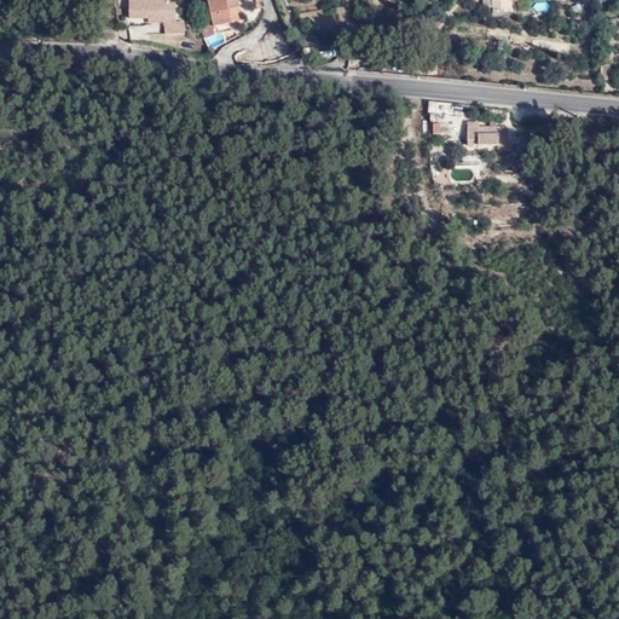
[(128,0),(128,21),(148,21),(175,21),(175,7),(168,7),(168,0),(128,0)]
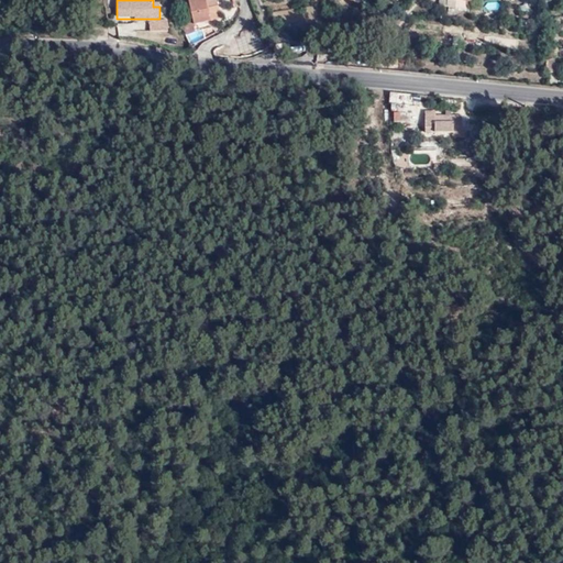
[(210,24),(205,0),(188,0),(187,0),(194,28),(210,24)]
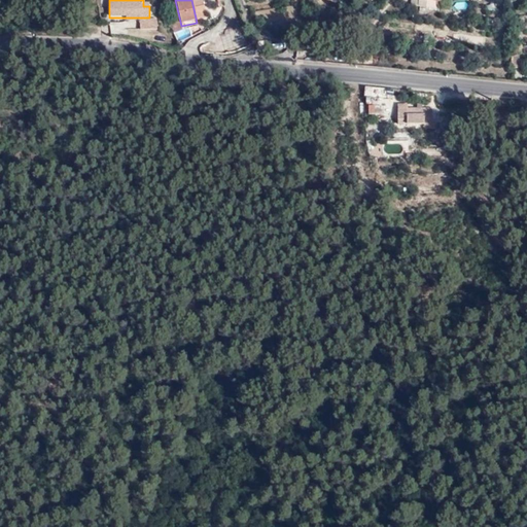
[(438,0),(435,0),(430,0),(430,8),(437,8),(438,0)]
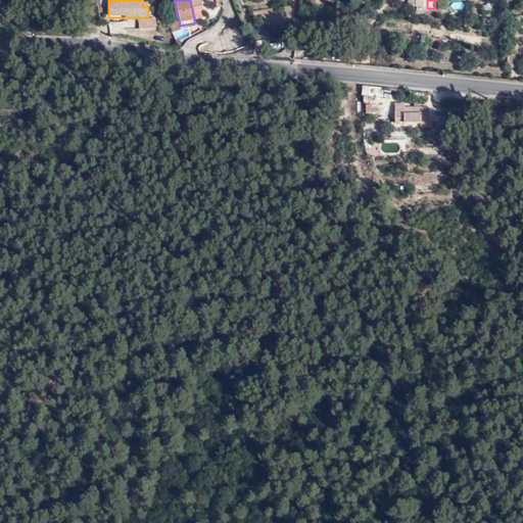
[(148,20),(138,21),(138,31),(155,31),(154,20),(148,20)]
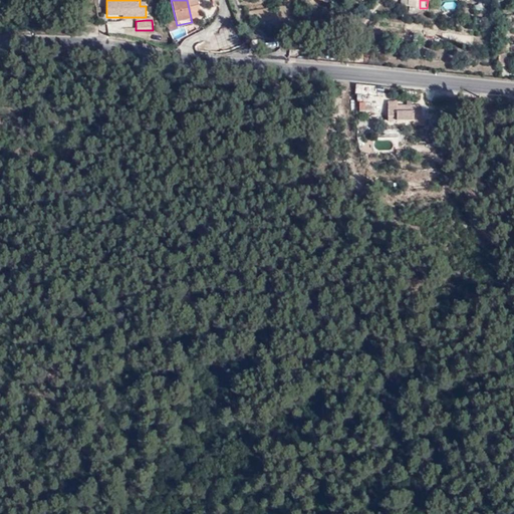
[(386,56),(386,48),(375,47),(375,55),(386,56)]
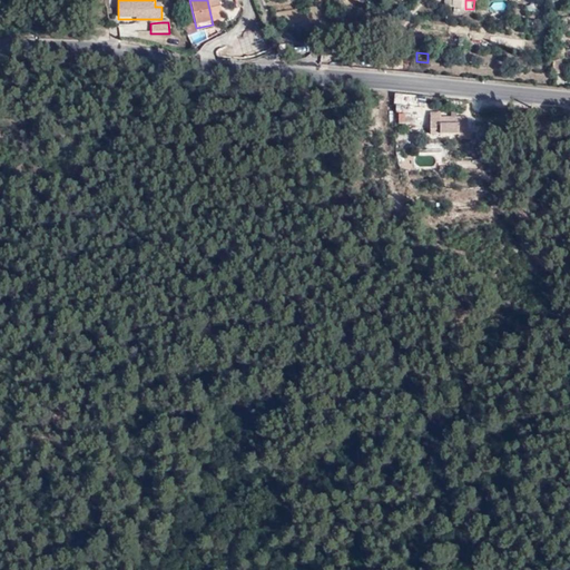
[(562,59),(553,60),(554,75),(563,75),(562,59)]
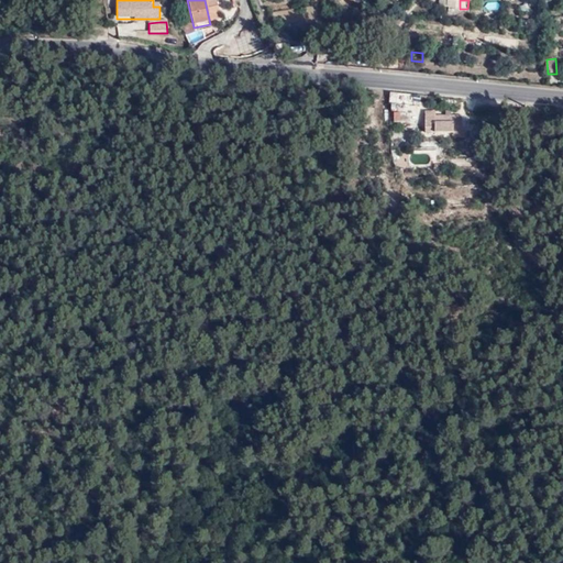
[(437,112),(426,112),(426,133),(453,133),(453,138),(467,138),(466,132),(463,132),(462,117),(435,117),(437,112)]
